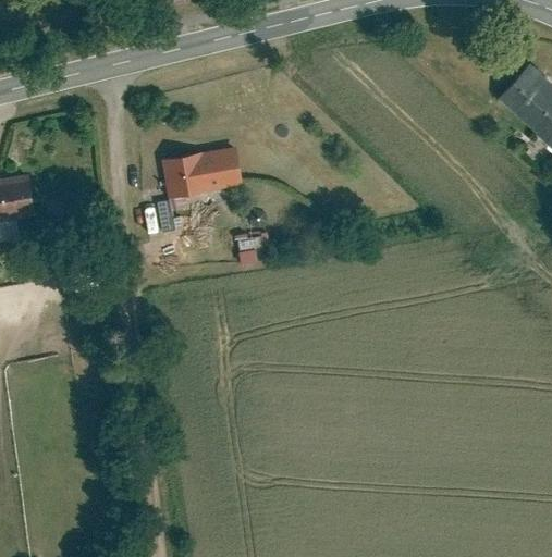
[(551,84),(530,64),(499,97),(537,133),(551,115),(551,84)]
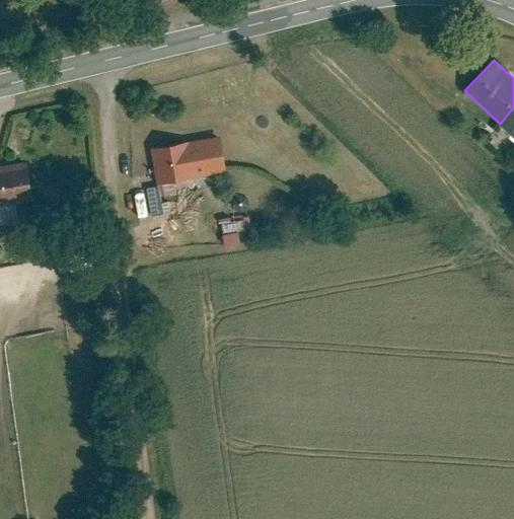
[(513,107),(500,124),(513,137),(513,107)]
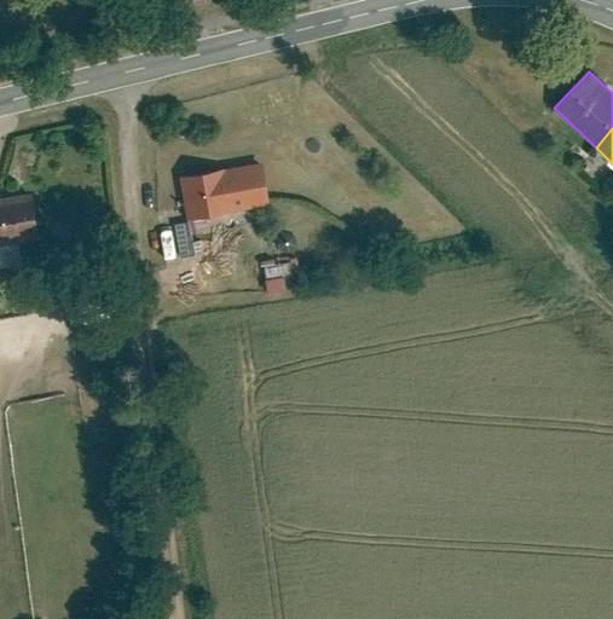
[(262,163),(181,178),(189,220),(270,207),(262,163)]
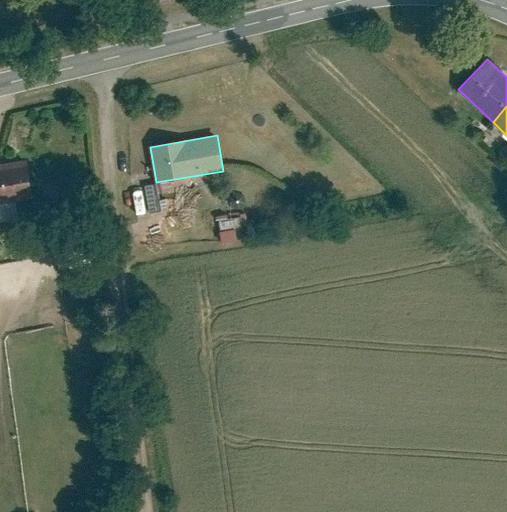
[(25,160),(0,164),(0,201),(31,196),(25,160)]
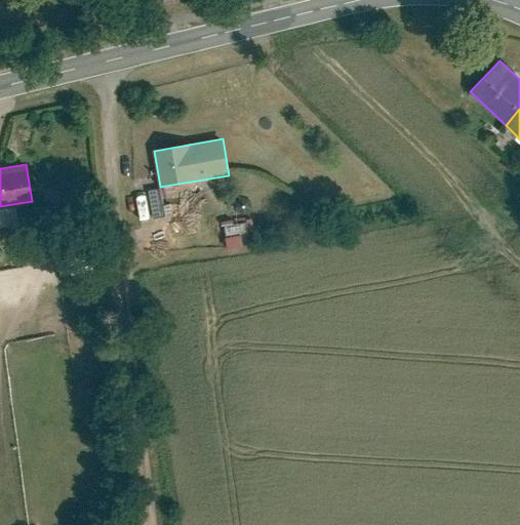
[(217,251),(236,250),(235,236),(247,236),(246,221),(215,224),(217,251)]
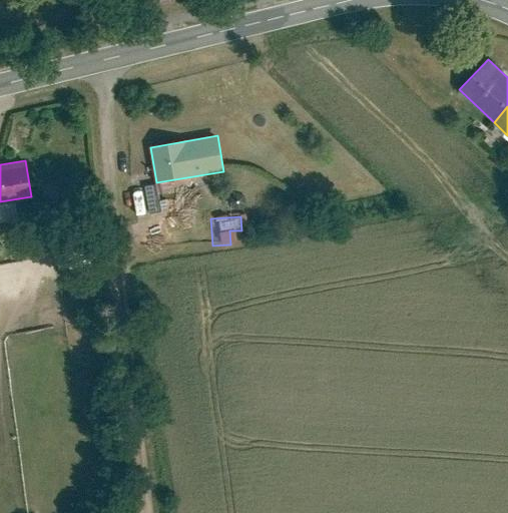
All buildings are outlined.
